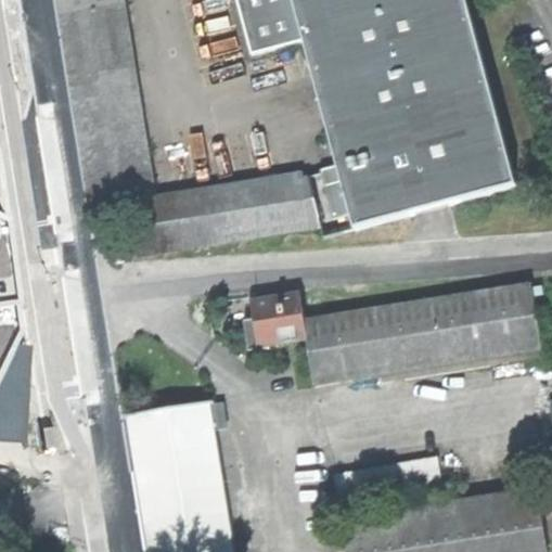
[(52,0),(87,206),(129,200),(156,195),(123,0),(52,0)]
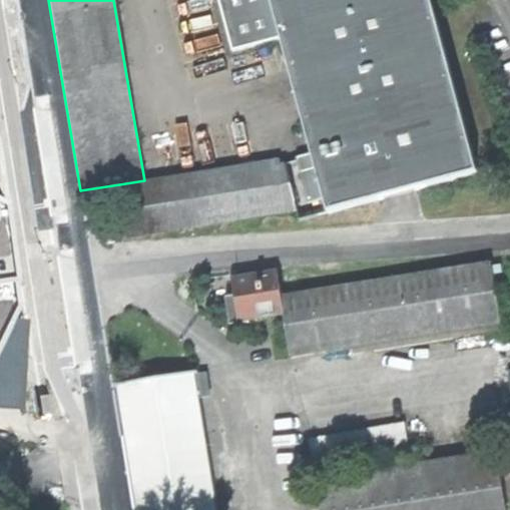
[(291,156),(308,214),(475,171),(427,0),(216,0),(229,47),(277,37),(308,151),(291,156)]
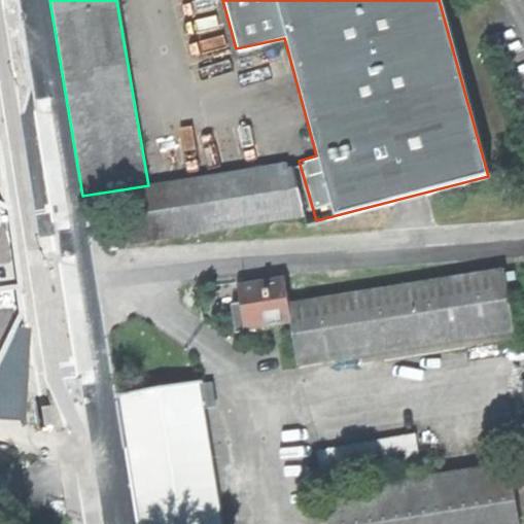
[(132,242),(305,213),(293,165),(288,165),(287,162),(148,185),(123,189),(132,242)]
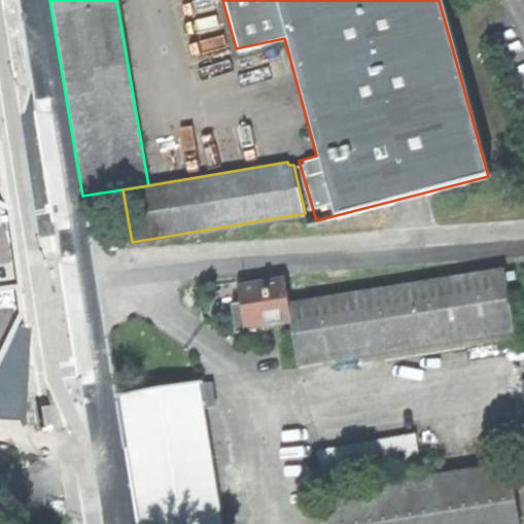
[(0,326),(12,302),(0,215),(0,326)]
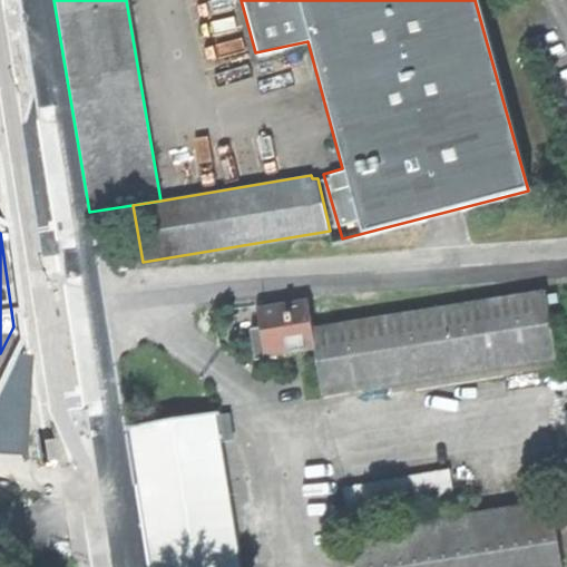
[(546,290),(313,325),(316,348),(325,397),(416,382),(418,392),(560,368),(546,290)]
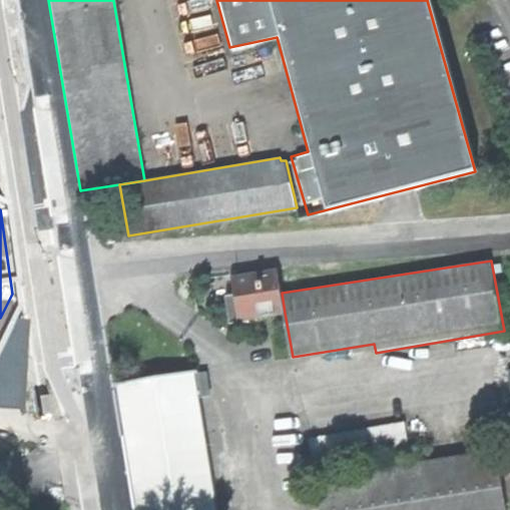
[(226,296),(230,324),(249,321),(248,318),(285,313),(282,293),(279,271),(233,278),(235,294),(226,296)]
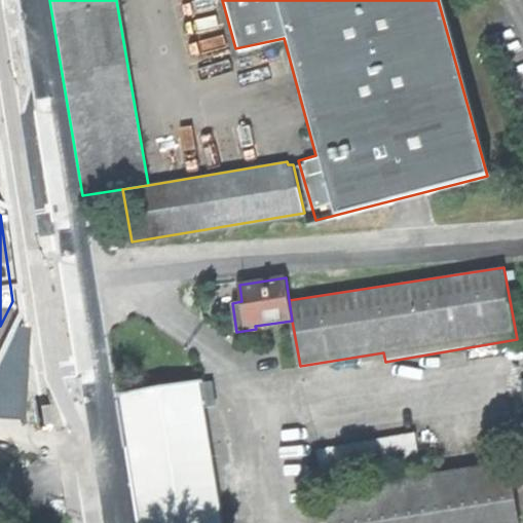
[(221,522),(197,379),(118,391),(131,467),(139,522),(221,522)]
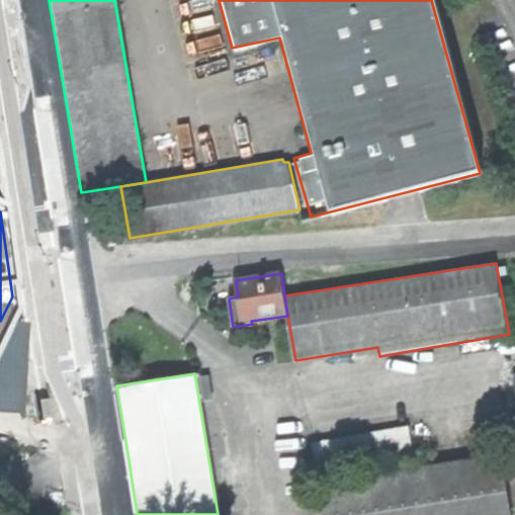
[(49,396),(36,397),(38,417),(51,415),(49,396)]
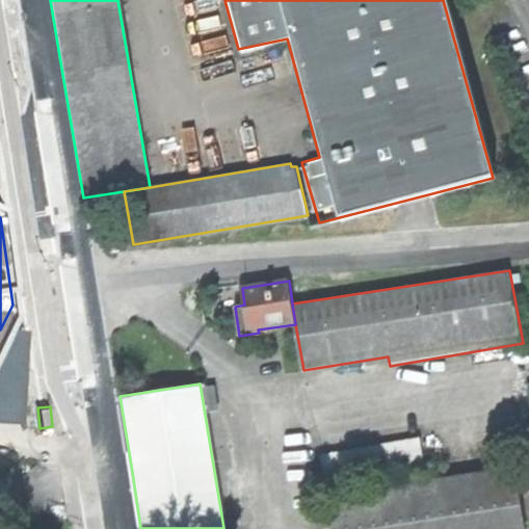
[(324,452),(325,469),(371,466),(370,449),(324,452)]
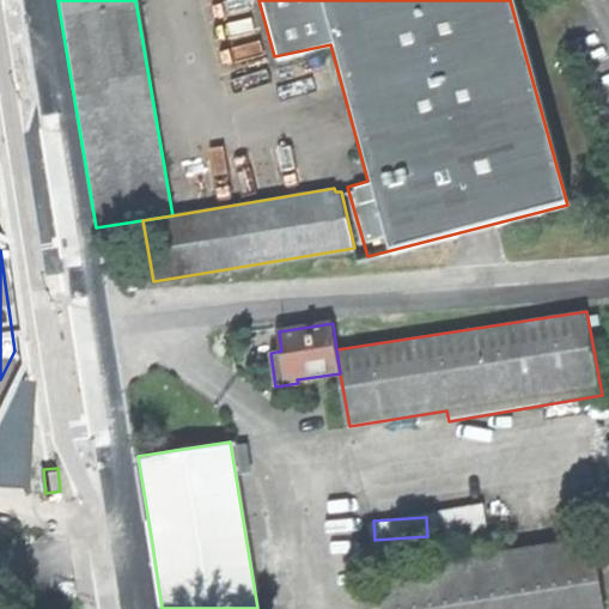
[(606,608),(595,535),(377,571),(383,608),(606,608)]
